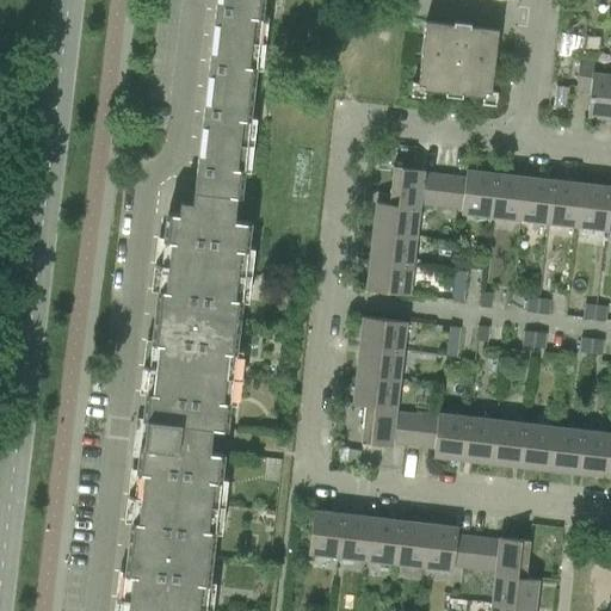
[(180,201),(178,214),(234,220),(236,197),(240,197),(261,0),(215,0),(192,203),(180,201)]
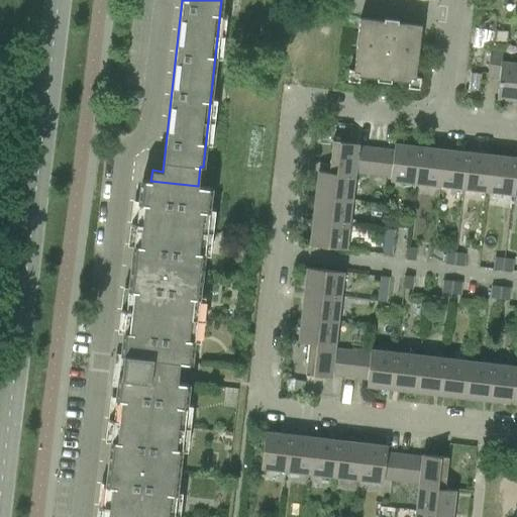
[(398,20),(386,19),(383,19),(383,21),(359,18),(357,29),(352,72),(358,73),(357,77),(377,79),(376,81),(390,83),(391,81),(409,83),(409,79),(415,79),(421,25),(397,22),(398,20)]
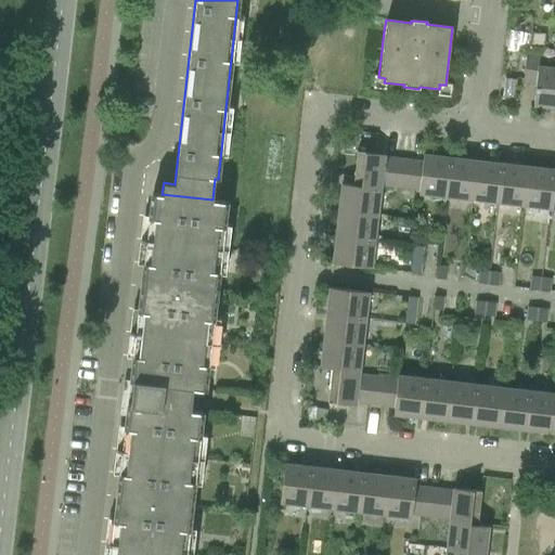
[(511,30),(510,50),(531,51),(532,31),(511,30)]
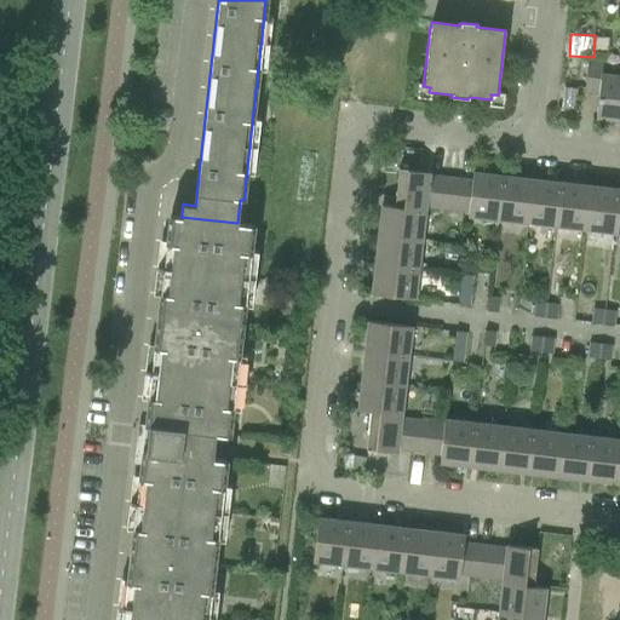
[(595,119),(619,121),(619,76),(601,74),(602,63),(587,62),(584,93),(598,95),(595,119)]
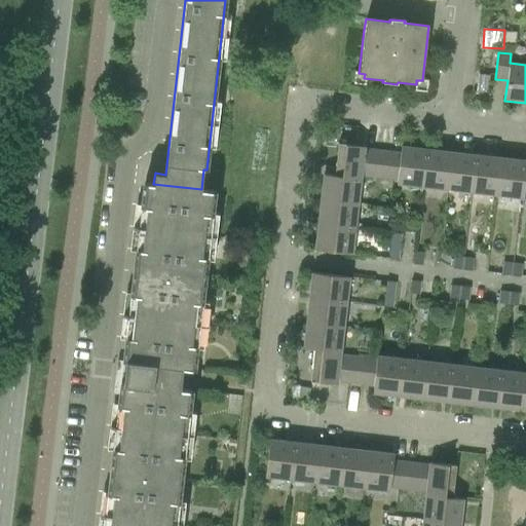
[(338,144),(334,176),(361,179),(361,177),(364,149),(364,147),(338,144)]
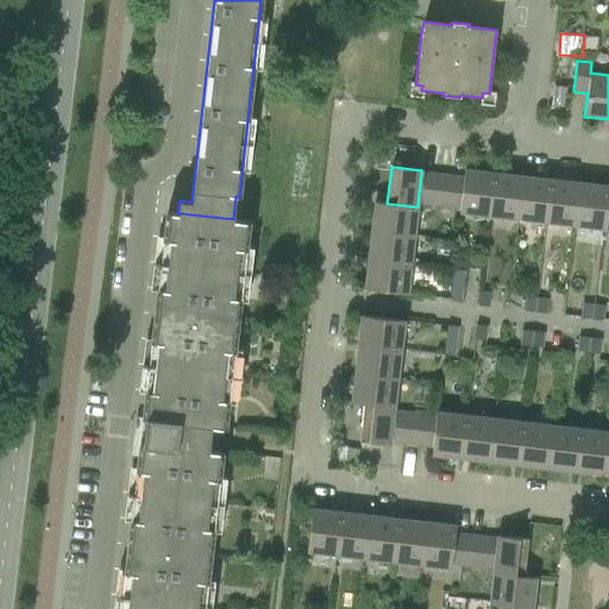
[(463,179),(421,173),(418,205),(460,209),(459,214),(488,218),(493,173),(464,170),(463,179)]
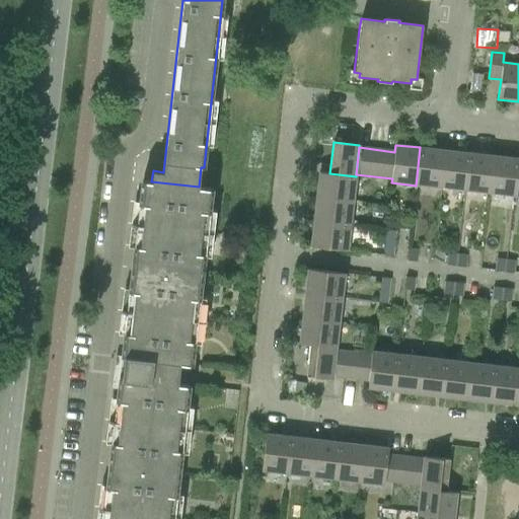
[(444,150),(420,147),(416,186),(440,189),(444,150)]
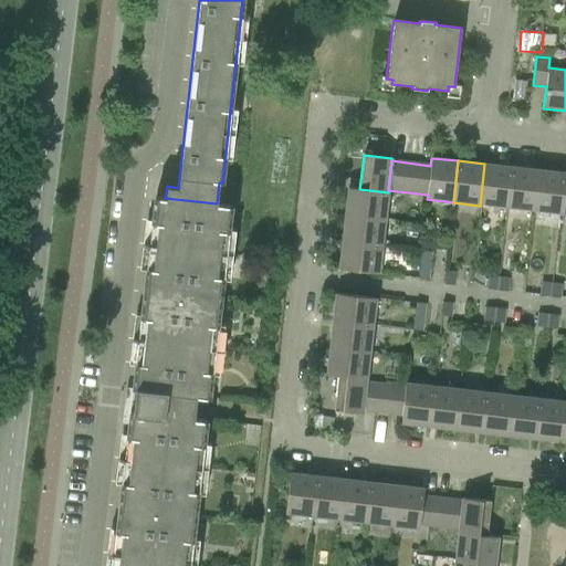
[(511,167),(484,164),(480,206),(506,209),(511,167)]
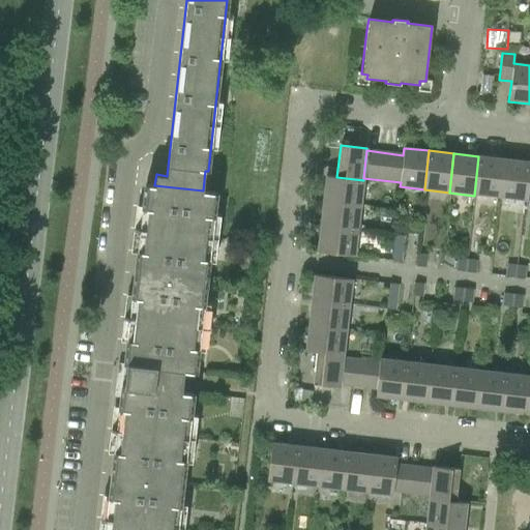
[(503,159),(478,156),(474,196),(499,199),(503,159)]
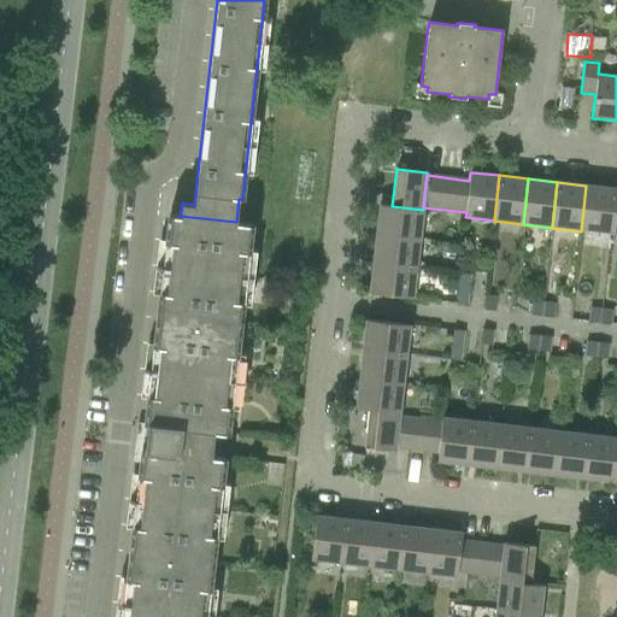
[(615,189),(586,186),(581,231),(610,234),(615,189)]
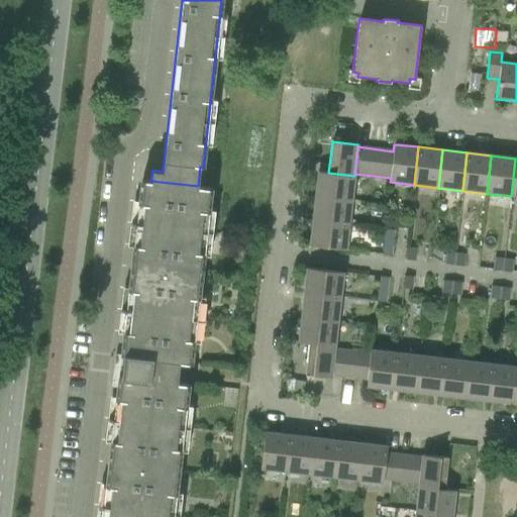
[(317,172),(315,196),(351,201),(354,176),(328,173),(317,172)]
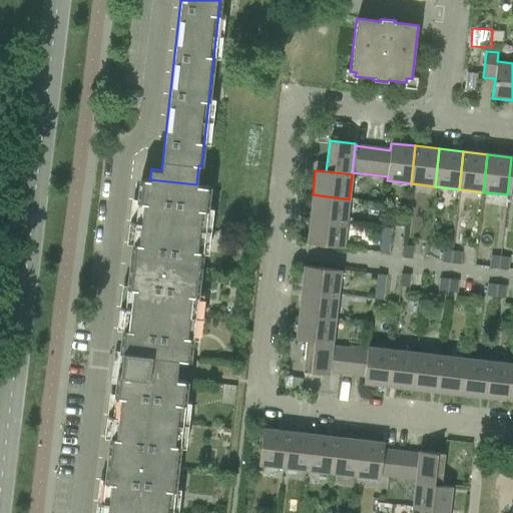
[(100,512),(171,512),(187,380),(176,379),(178,360),(189,361),(209,186),(196,184),(149,179),(140,178),(120,353),(123,353),(120,373),(117,373),(109,439),(100,512)]
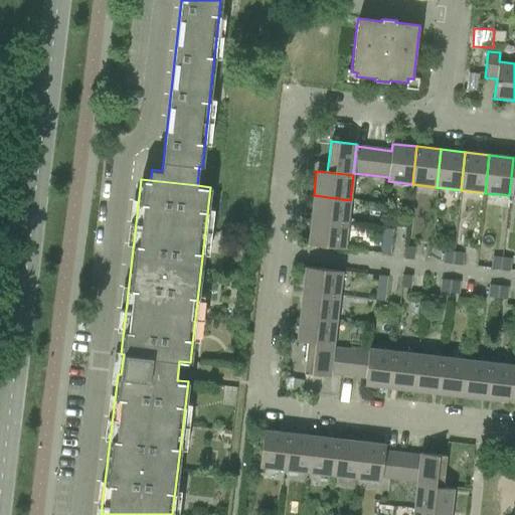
[(310,218),(310,219),(347,224),(350,200),(314,195),(311,218),(310,218)]
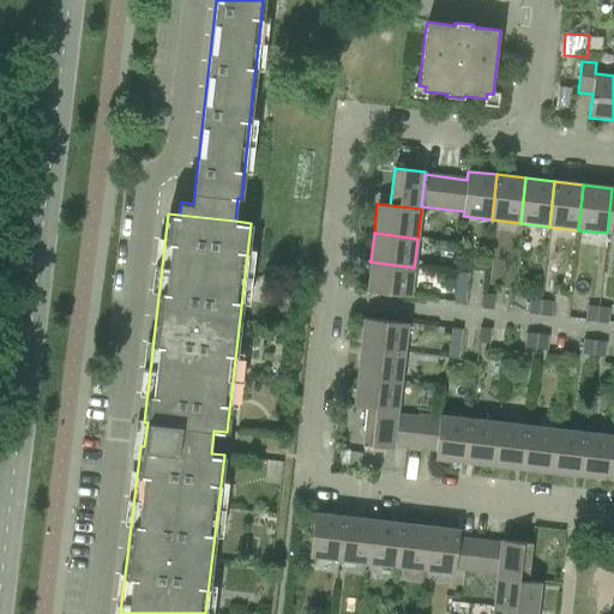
[(414,268),(369,262),(367,292),(410,296),(414,268)]
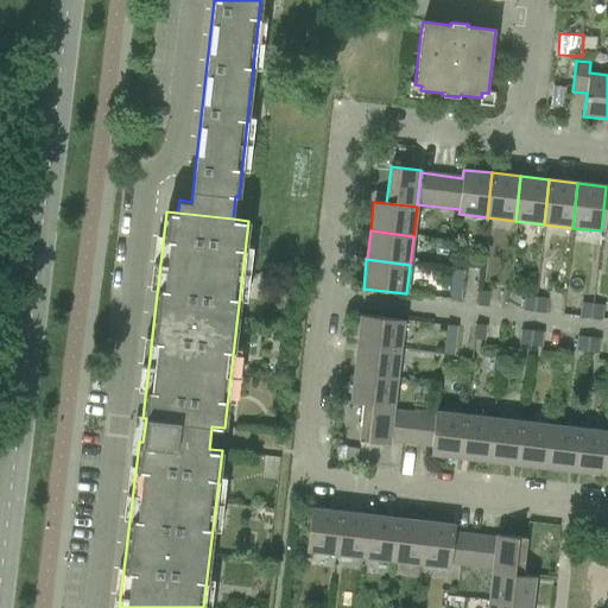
[(451,270),(449,298),(461,299),(463,271),(451,270)]
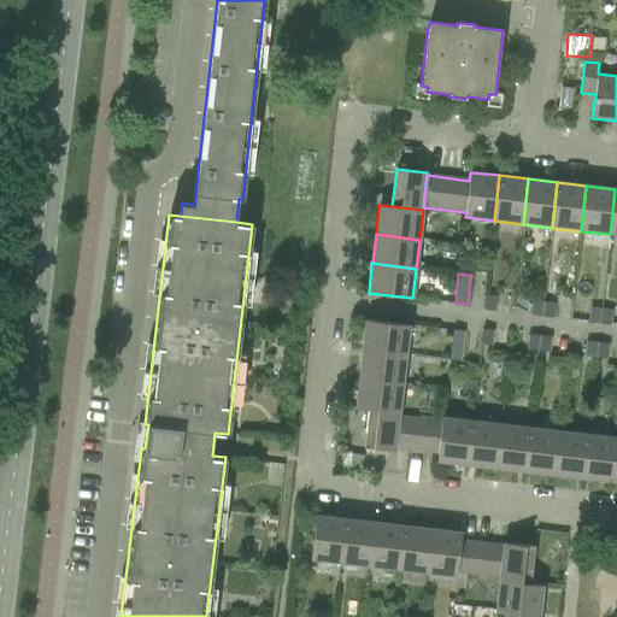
[(486,295),(485,311),(495,312),(497,297),(486,295)]
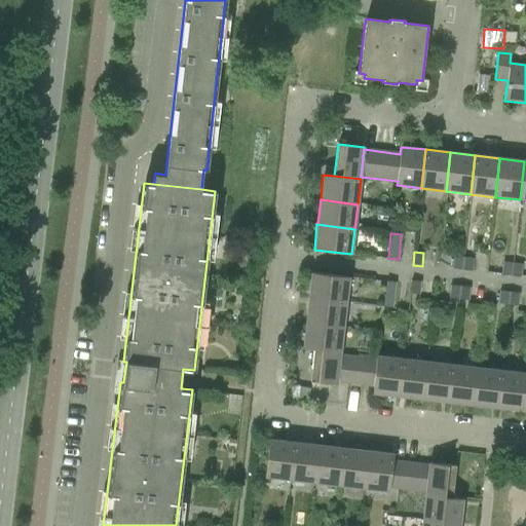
[(454,256),(452,269),(461,270),(463,257),(454,256)]
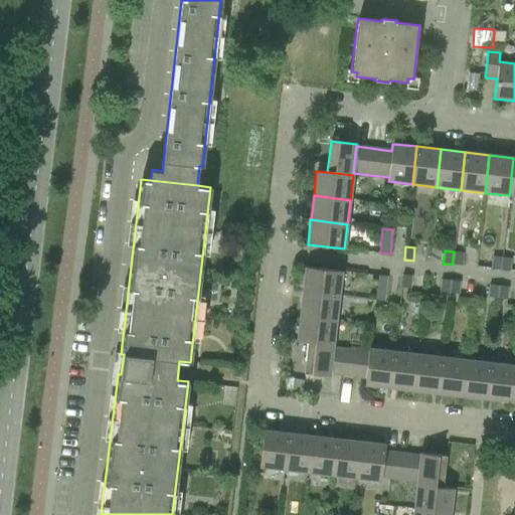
[(454,251),(452,265),(463,266),(464,252),(454,251)]
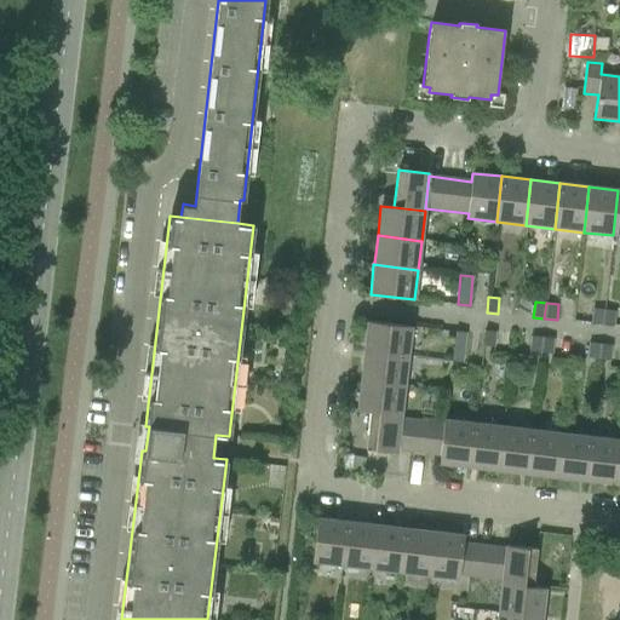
[(591,309),(590,323),(602,325),(604,310),(591,309)]
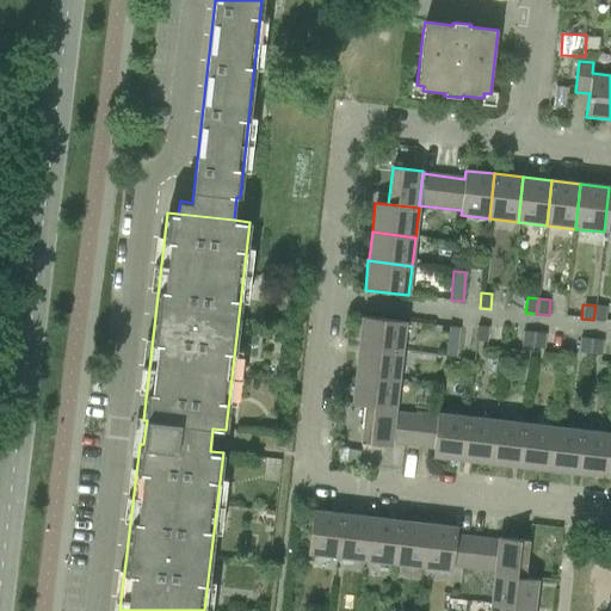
[(596,306),(593,320),(606,321),(608,307),(596,306)]
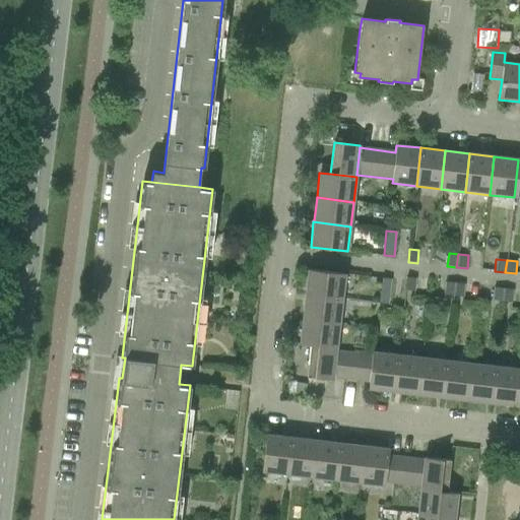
[(305,294),(305,295),(342,300),(344,274),(308,270),(306,294),(305,294)]
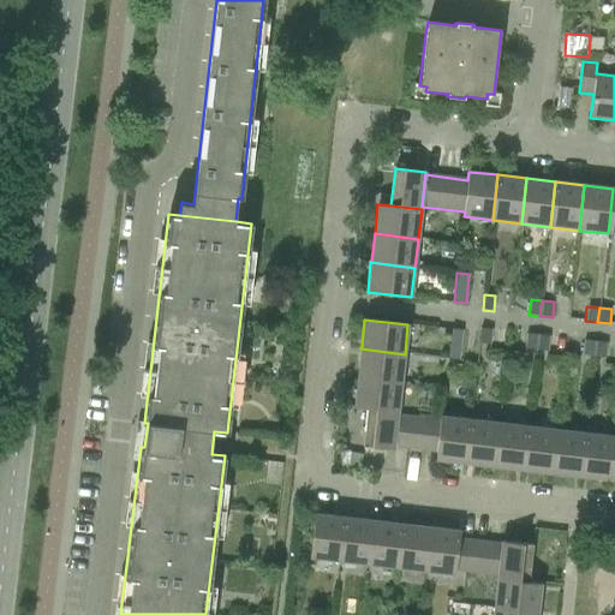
[(451,329),(447,359),(459,360),(463,330),(451,329)]
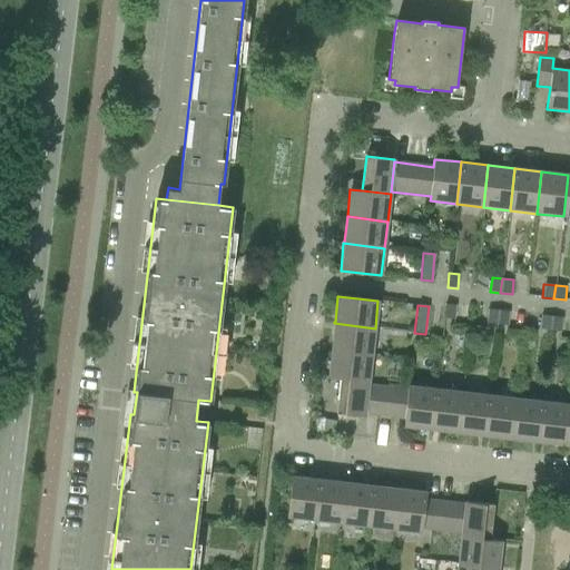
[(446,305),(444,318),(454,320),(457,306),(446,305)]
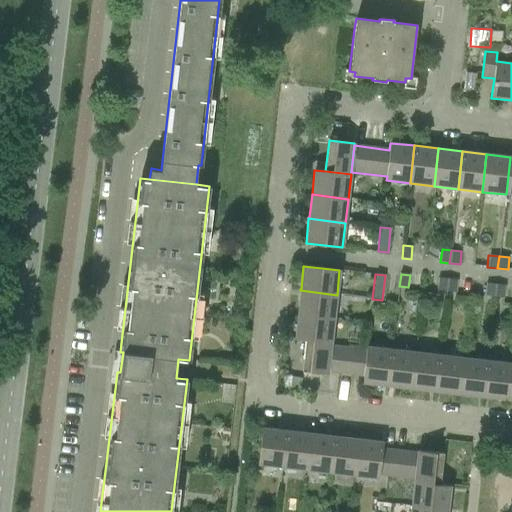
[(438,278),(437,290),(446,291),(448,279),(438,278)]
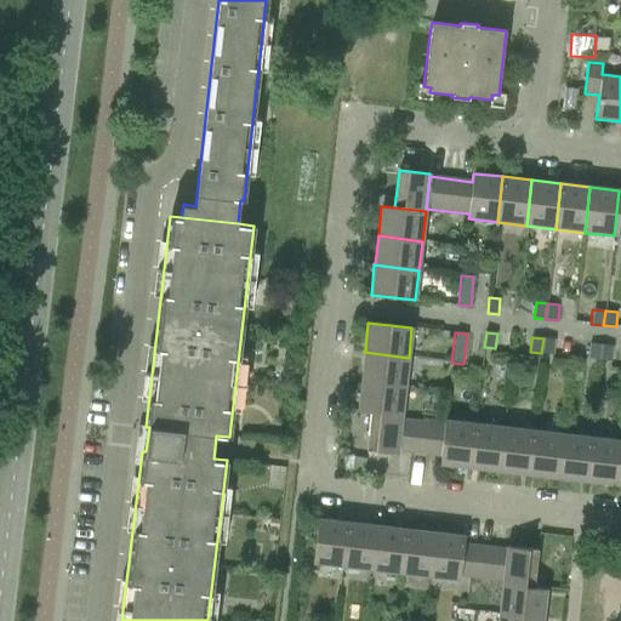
[(543,339),(541,353),(553,354),(554,339),(543,339)]
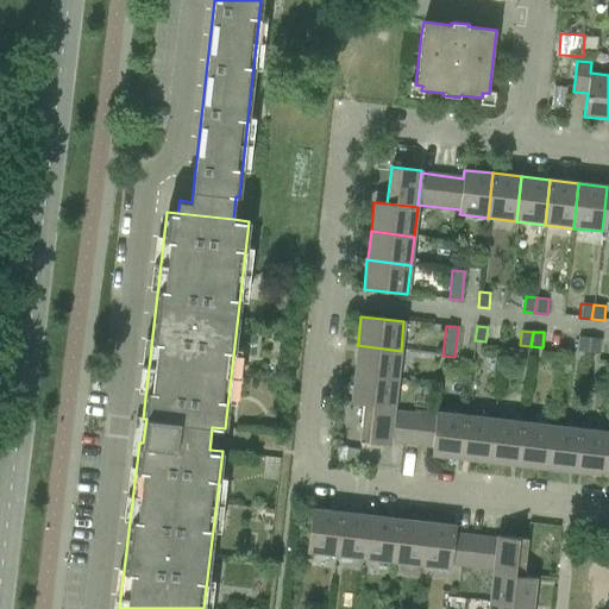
[(577,337),(576,352),(588,353),(590,338),(577,337)]
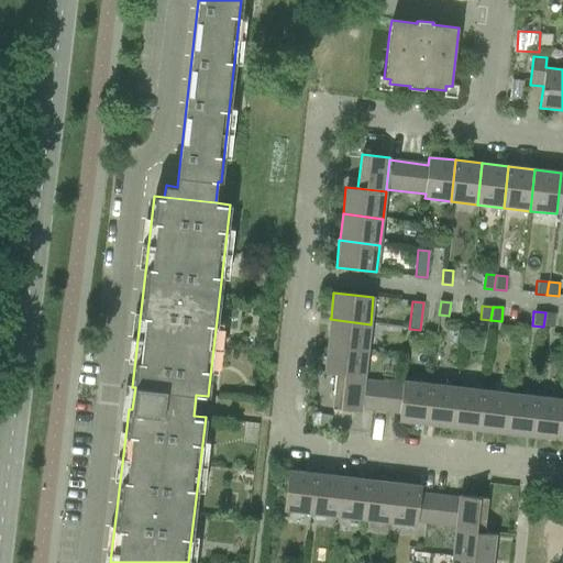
[(545,312),(543,327),(554,328),(555,313),(545,312)]
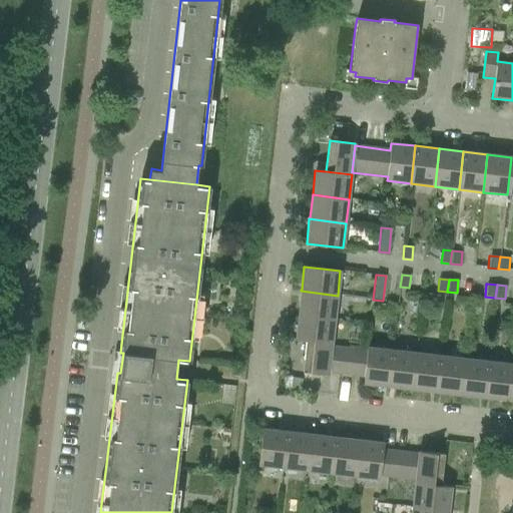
[(301,291),(298,315),(335,320),(338,296),(301,291)]
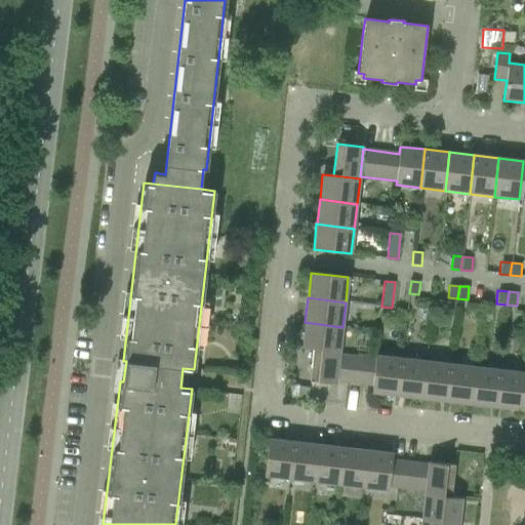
[(303,348),(313,349),(339,352),(342,327),(305,322),(303,348)]
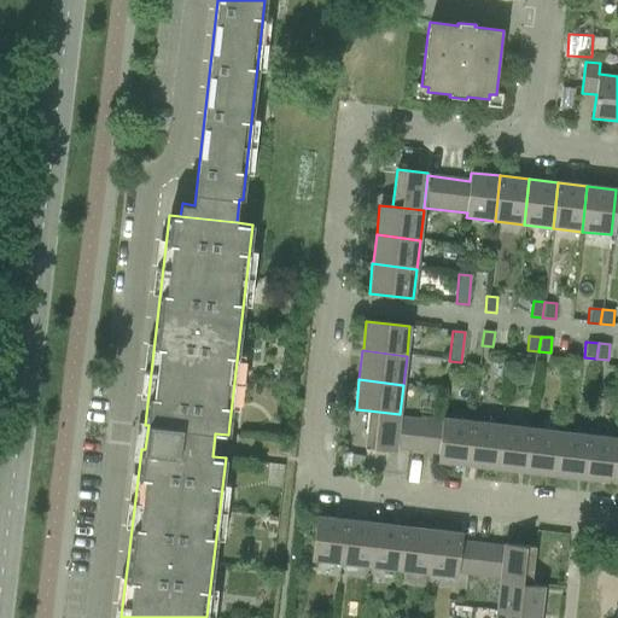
[(396,452),(396,449),(400,419),(400,414),(368,410),(365,448),(396,452)]
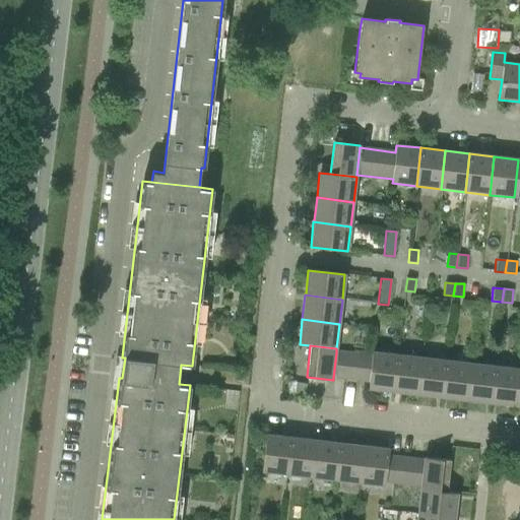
[(392,392),(393,392),(397,355),(372,352),(372,356),(336,352),(333,378),(369,382),(368,389),(391,392),(392,392)]
